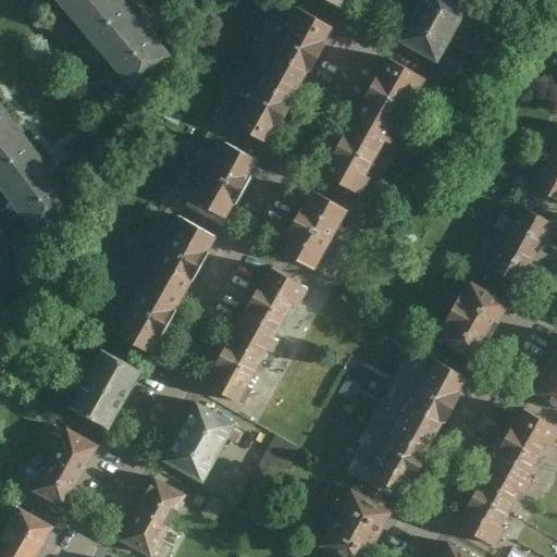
[(98,0),(51,0),(72,23),(98,0)]
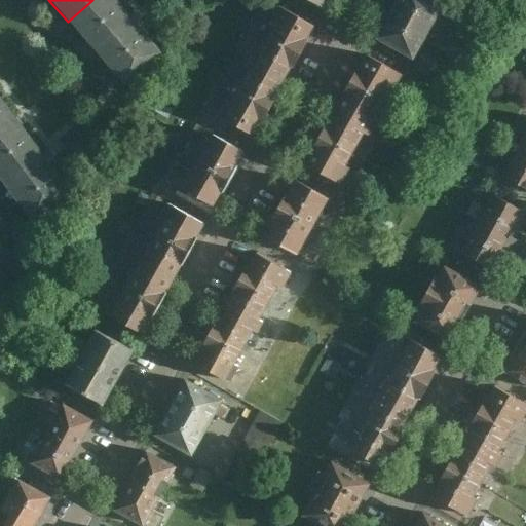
[(161,52),(115,0),(92,0),(68,22),(122,85),(161,52)]
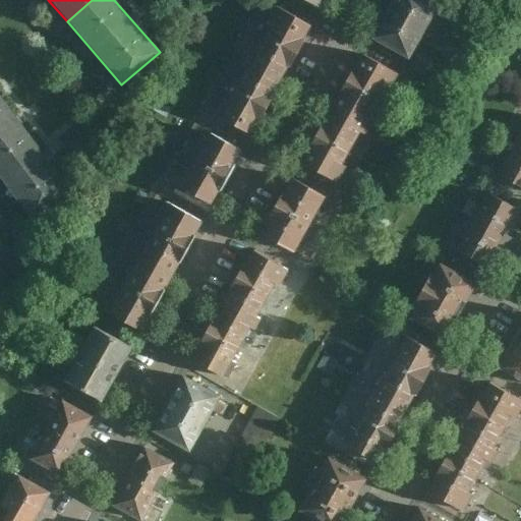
[(413,0),(395,0),(372,42),(400,57),(427,8),(413,0)]
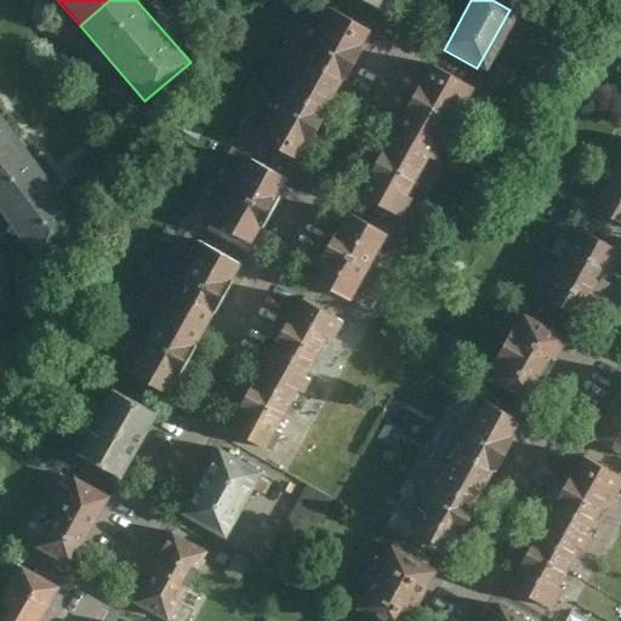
[(347,72),(370,29),(328,6),(305,50),(347,72)]
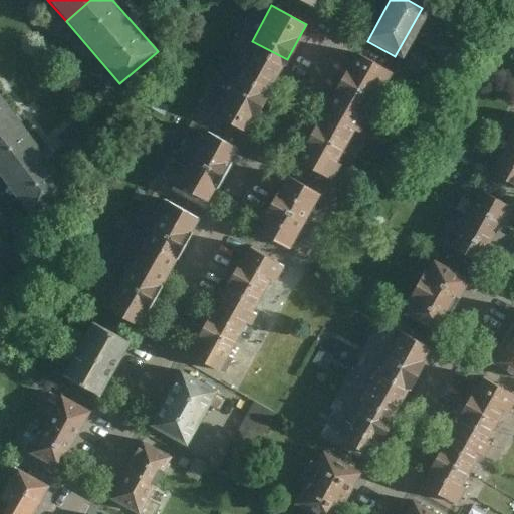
[(268,95),(287,59),(252,41),(233,76),(268,95)]
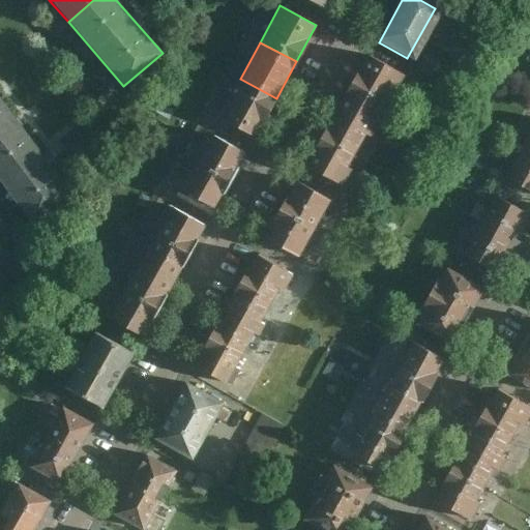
[(367,57),(346,94),(377,112),(398,75),(367,57)]
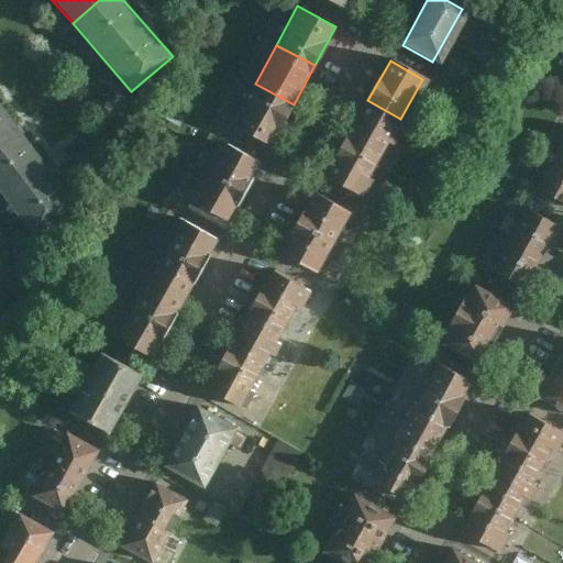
[(273,143),(294,105),(255,84),(234,122),(273,143)]
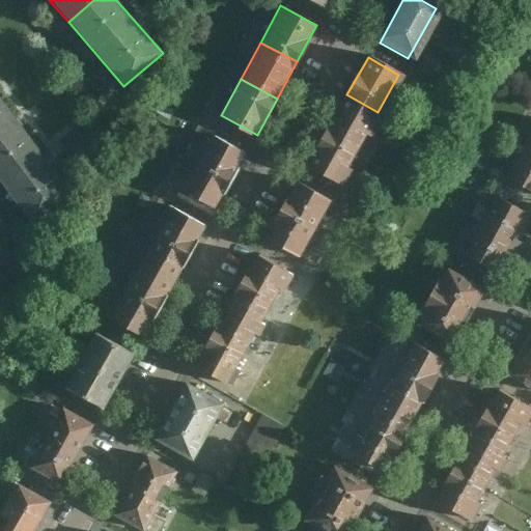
[(346,94),(326,132),(356,149),(378,112),(346,94)]
